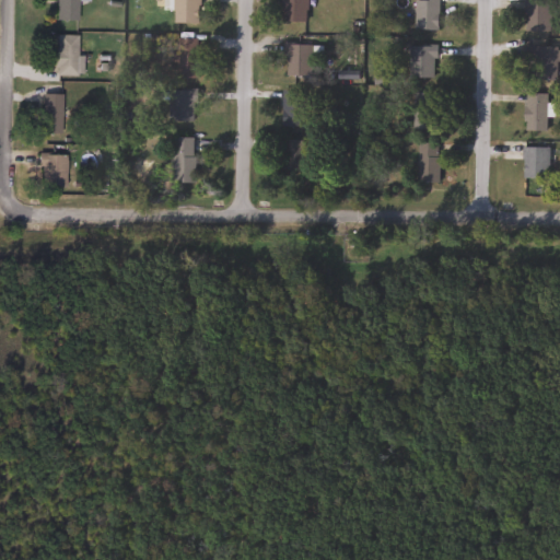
[(86,0),(86,1),(74,1),(74,21),(54,21),(54,0),(86,0)]
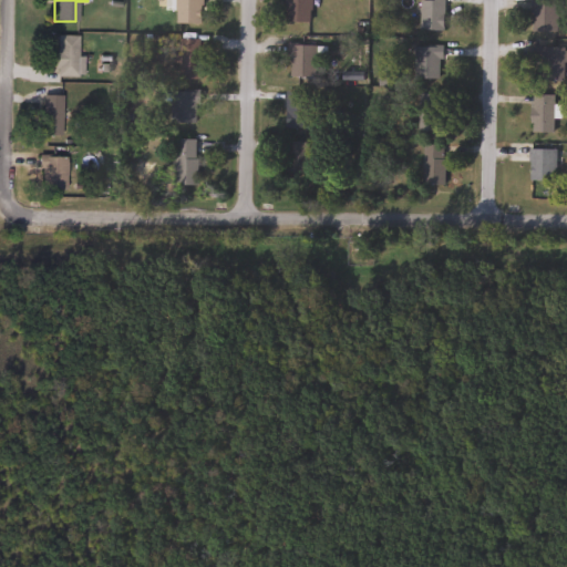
[(174,23),(174,10),(173,10),(173,0),(200,0),(200,23),(174,23)]
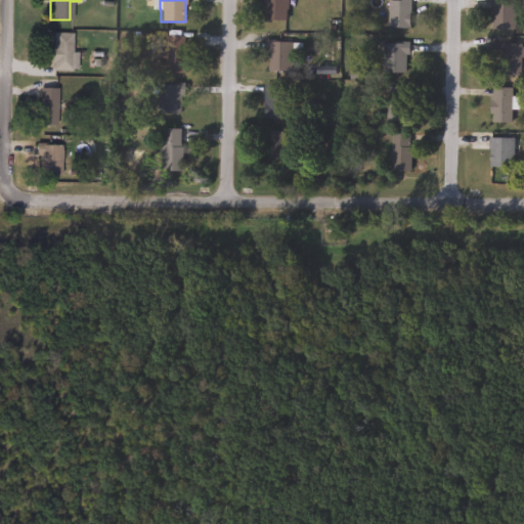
[(286,0),(286,20),(261,20),(261,0),(286,0)]
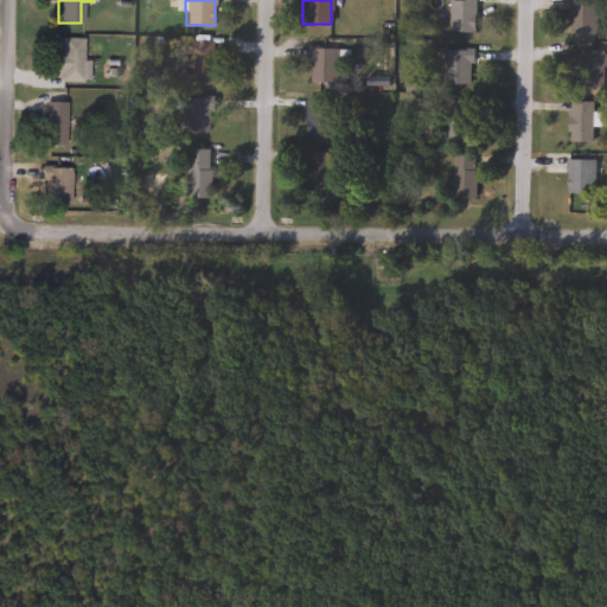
[(474,0),(474,33),(448,33),(448,0),(474,0)]
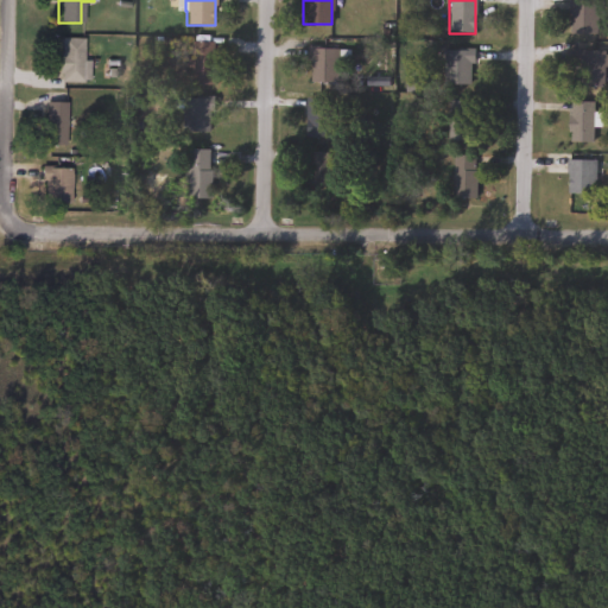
[(567,33),(567,0),(596,0),(596,33),(567,33)]
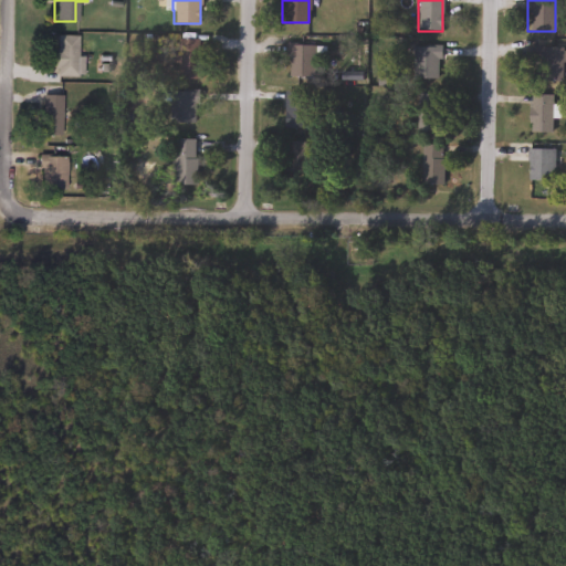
[(53,76),(53,35),(75,35),(75,55),(81,55),(81,76),(53,76)]
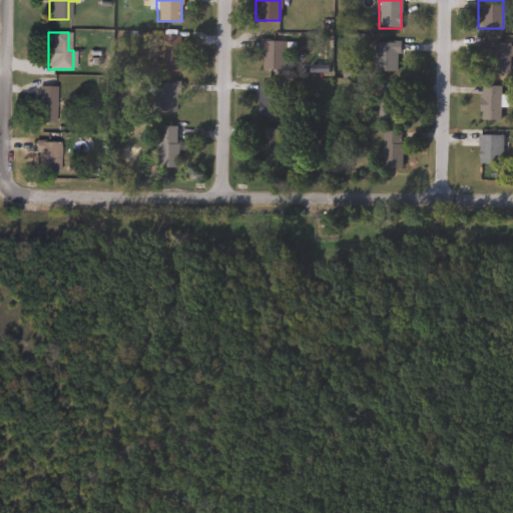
[(180,35),(180,72),(158,72),(158,35),(180,35)]
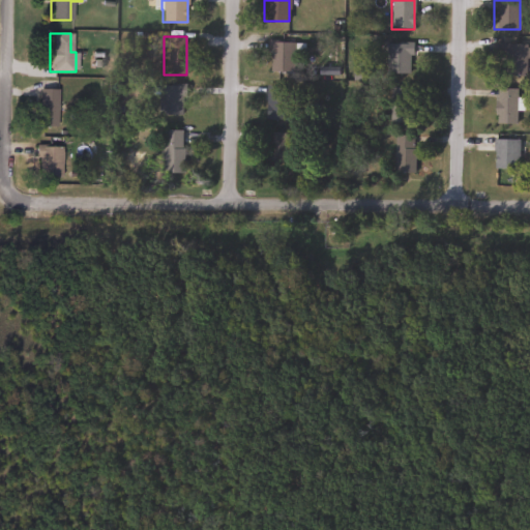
[(294,71),(267,71),(267,41),(294,41),(294,71)]
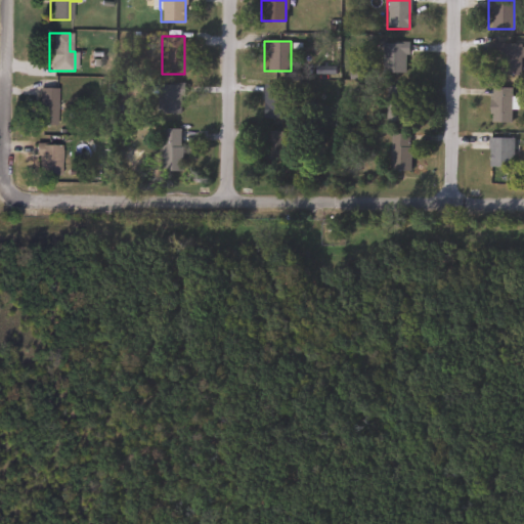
[(406,43),(406,74),(381,74),(381,43),(406,43)]
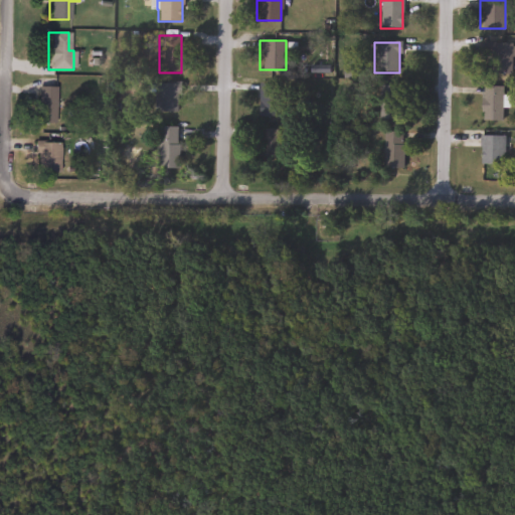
[(490,53),(479,53),(479,42),(510,42),(510,73),(490,73),(490,53)]
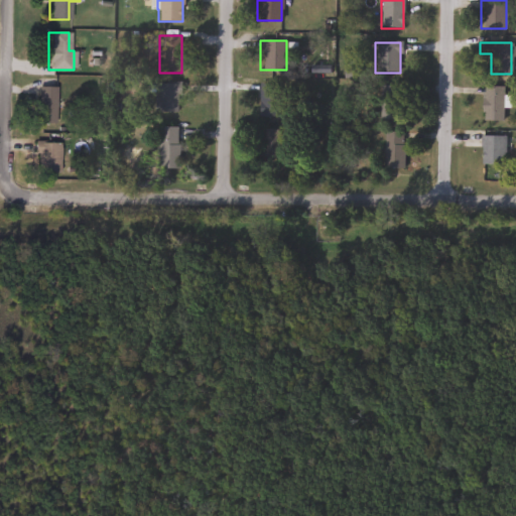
[(154,112),(154,83),(179,83),(179,112),(154,112)]
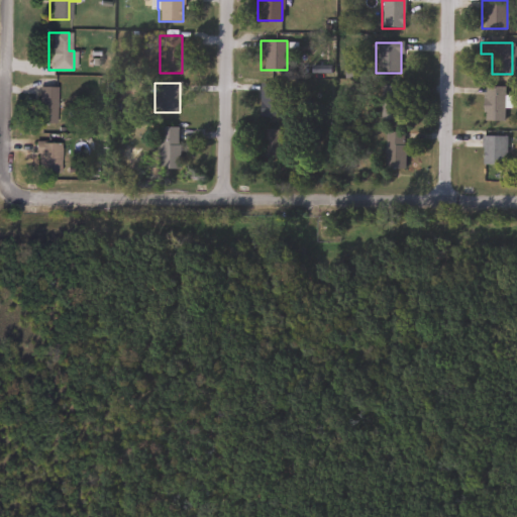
[(259,117),(259,83),(280,83),(280,117),(259,117)]
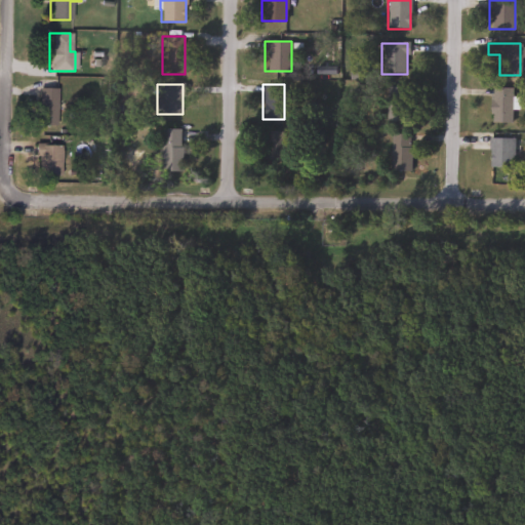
[(407,86),(407,121),(385,121),(385,86),(407,86)]
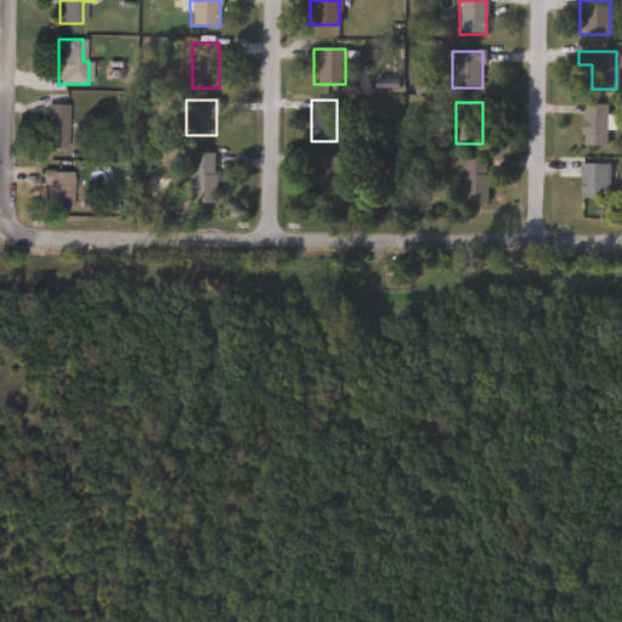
[(64,148),(41,148),(41,105),(64,105),(64,148)]
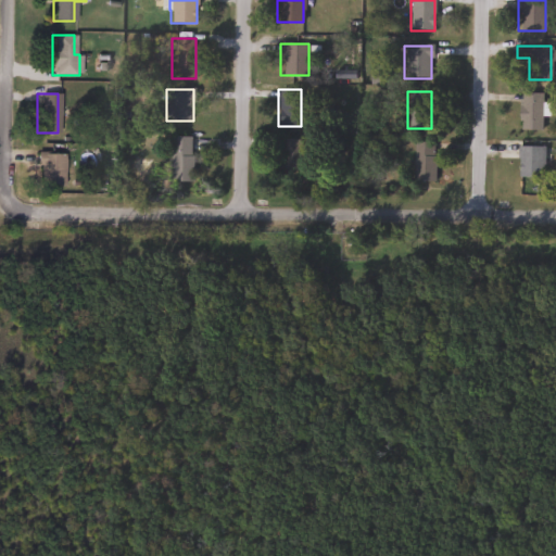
[(541,93),(541,130),(518,130),(518,93),(541,93)]
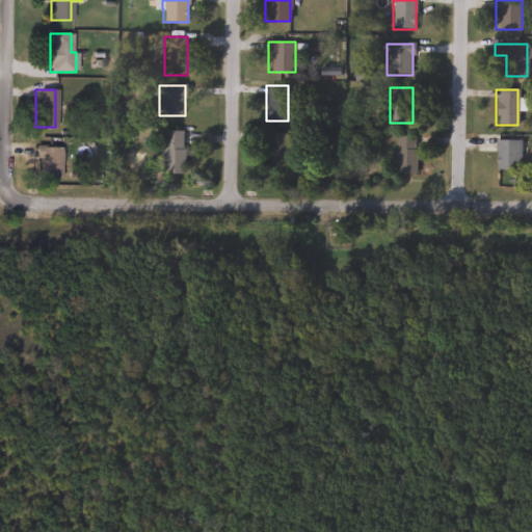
[(182,131),(182,175),(163,175),(163,131),(182,131)]
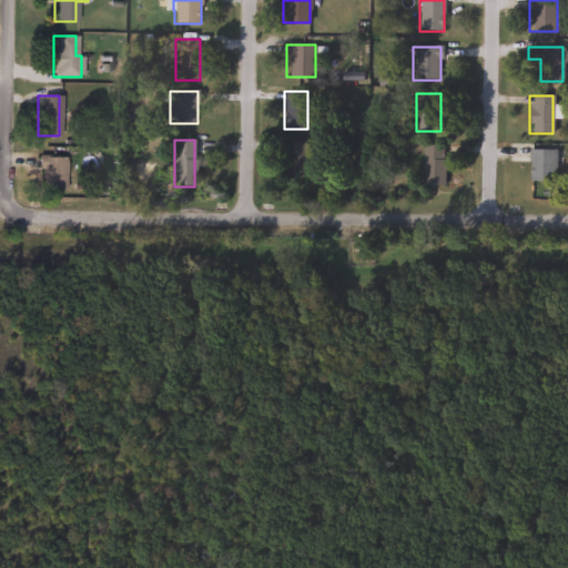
[(306,173),(283,173),(283,142),(306,142),(306,173)]
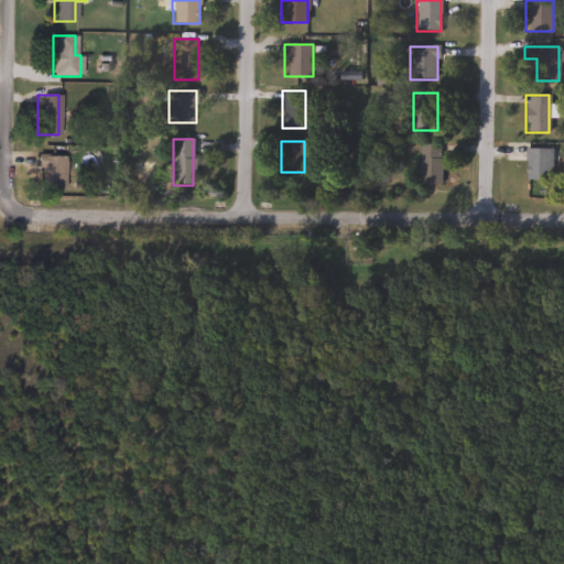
[(440,184),(419,184),(419,143),(440,143),(440,184)]
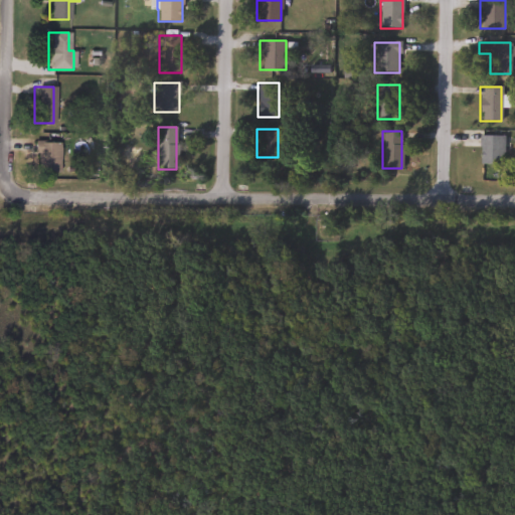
[(503,163),(479,163),(479,135),(503,135),(503,163)]
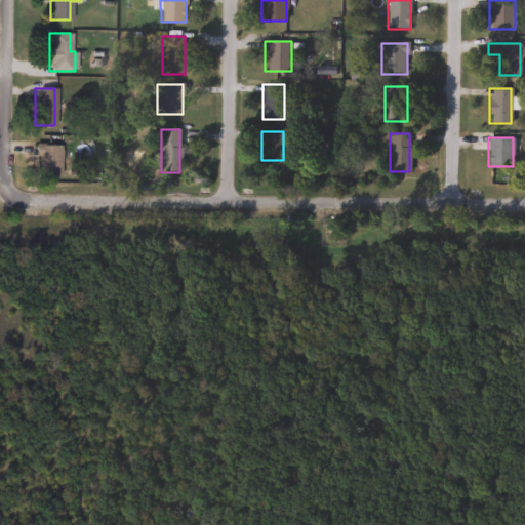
[(35,174),(35,146),(58,146),(58,174),(35,174)]
